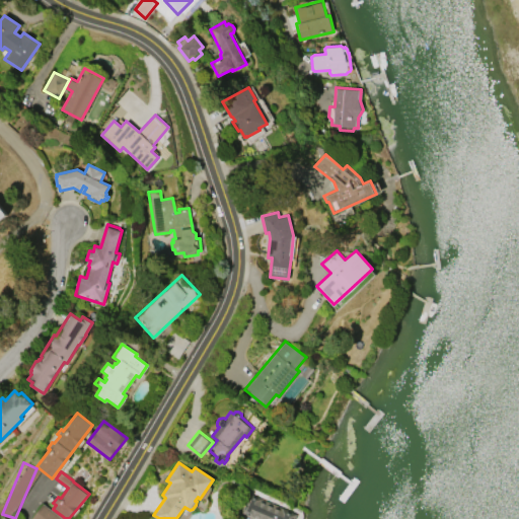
[(249,494),(297,513),(294,518),(258,518),(241,512),(249,494)]
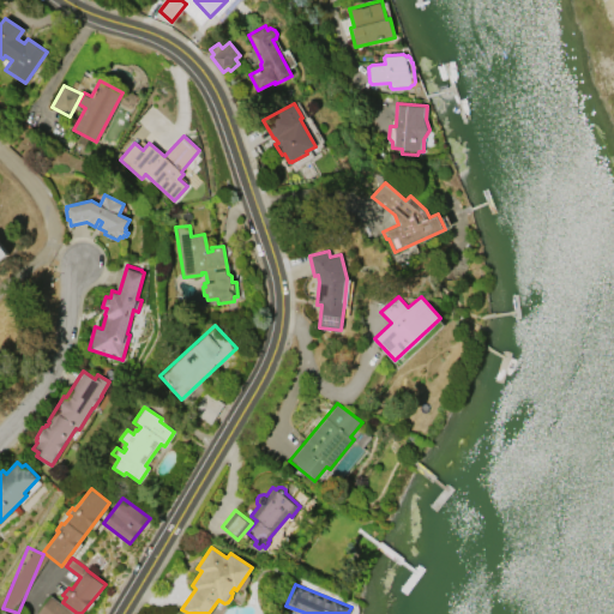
[(37,613),(52,595),(76,613),(37,613)]
